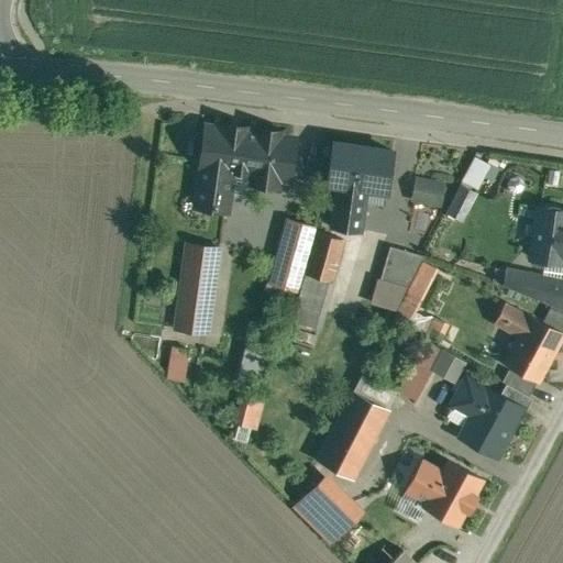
[(247,128),(225,124),(225,127),(208,124),(197,205),(229,210),(234,173),(254,175),(253,181),(279,185),(280,178),(289,179),(296,136),(282,134),(282,132),(260,129),(260,131),(247,130),(247,128)]
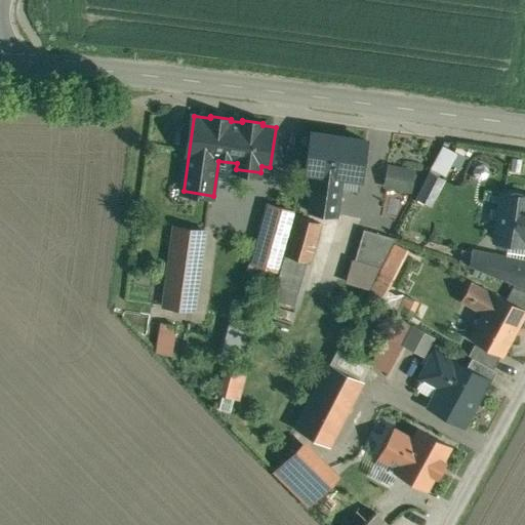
[(368,139),(312,131),(306,170),(316,171),(315,180),(334,184),(335,174),(363,178),(368,139)]
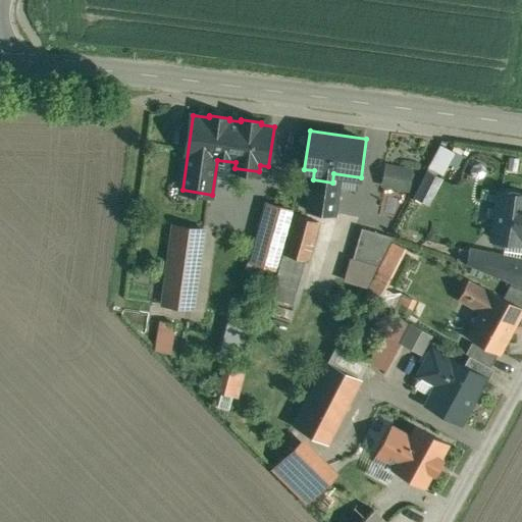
[(429,168),(447,176),(457,152),(440,145),(429,168)]
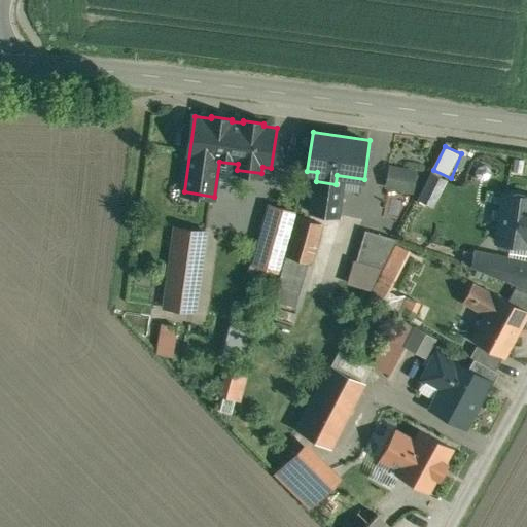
[(390,166),(388,190),(417,194),(419,169),(390,166)]
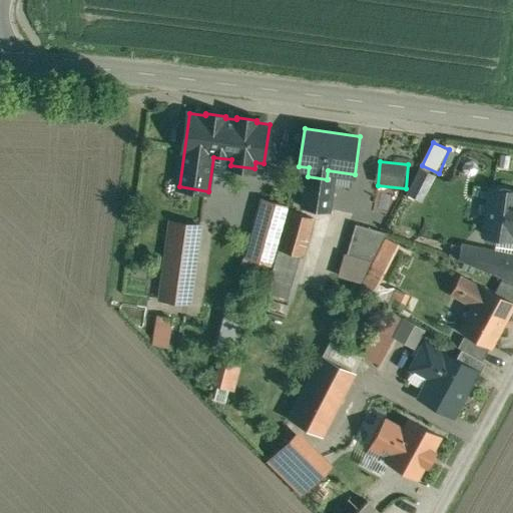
[(422,169),(411,192),(422,198),(434,175),(422,169)]
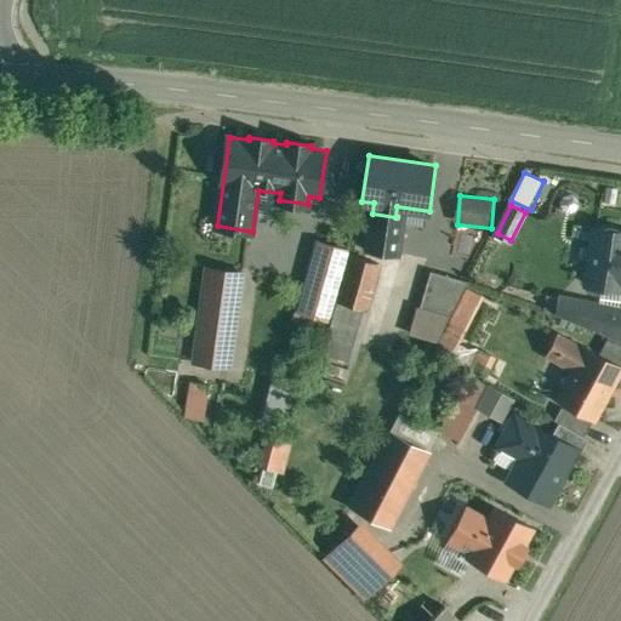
[(396,217),(372,214),(368,250),(399,255),(404,218),(396,217)]
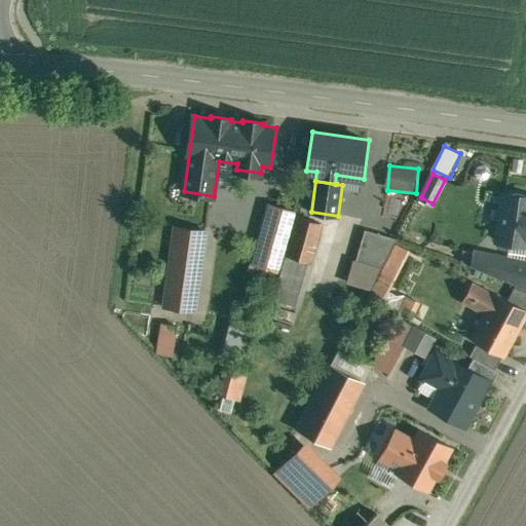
[(525,194),(524,193),(515,191),(512,194),(505,193),(498,240),(525,243),(525,194)]
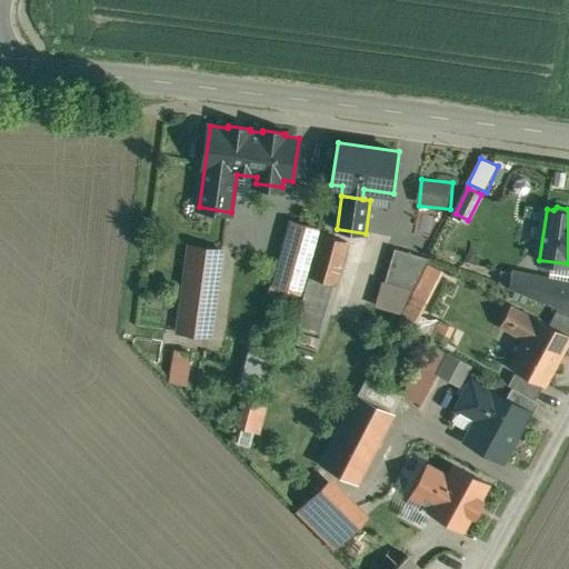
[(319,228),(293,221),(285,253),(310,260),(319,228)]
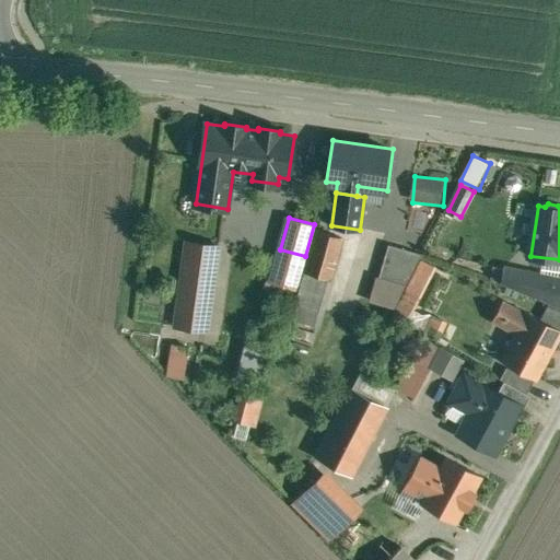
[(343,237),(317,231),(305,272),(331,280),(343,237)]
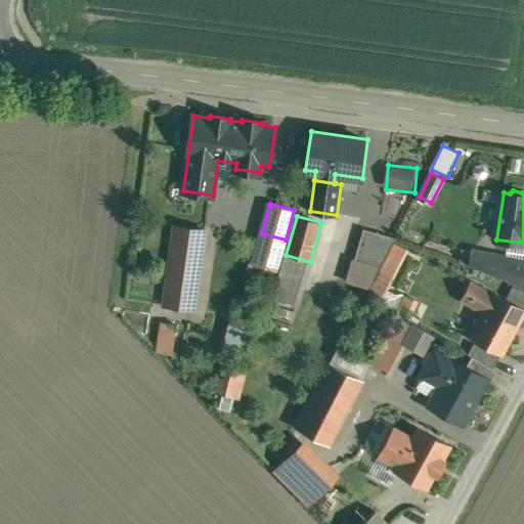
[(205,229),(176,225),(165,305),(193,309),(205,229)]
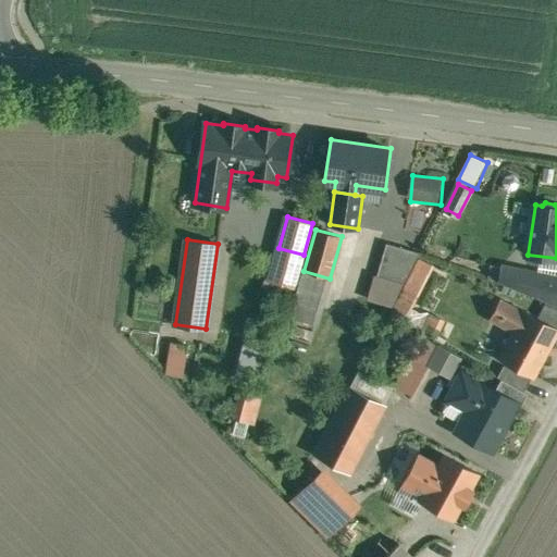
[(420,252),(387,244),(379,276),(405,283),(420,252)]
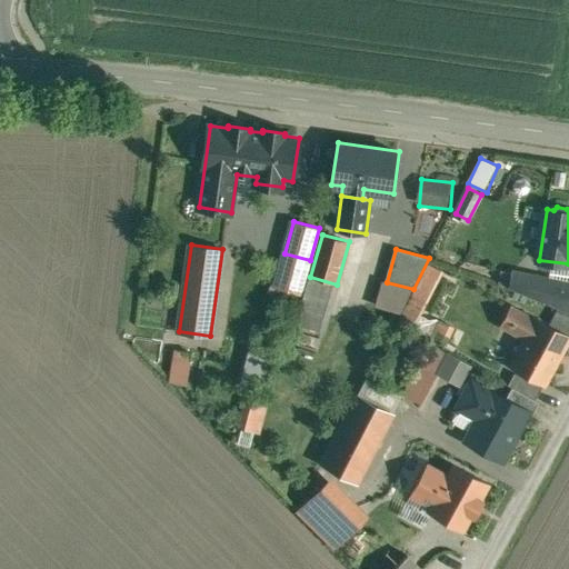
[(310,260),(285,253),(275,286),(301,292),(310,260)]
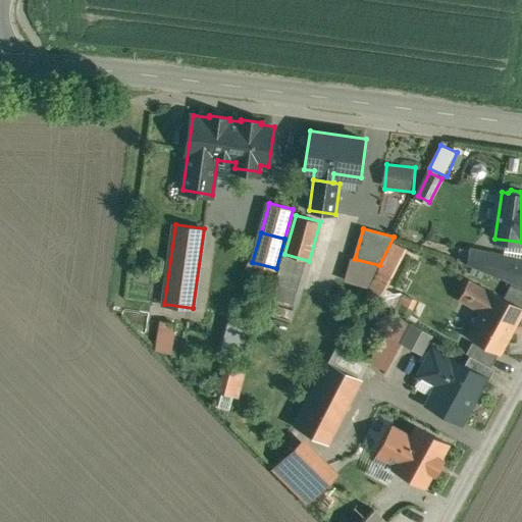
[(521,258),(485,251),(482,267),(470,262),(469,263),(513,282),(521,285),(521,258)]
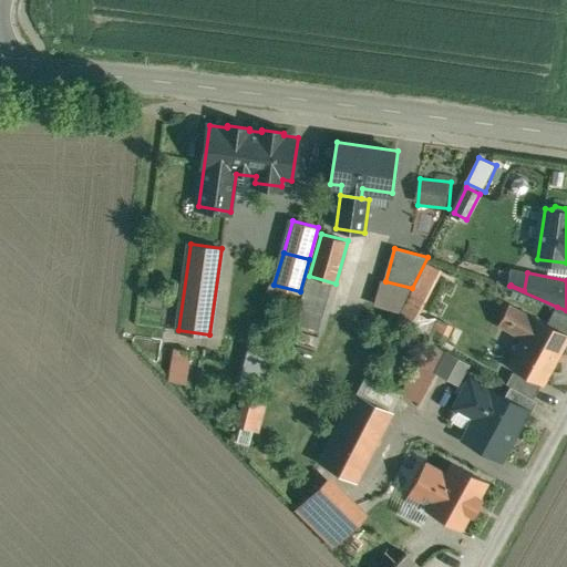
[(336,284),(309,276),(297,323),(323,331),(337,284),(336,284)]
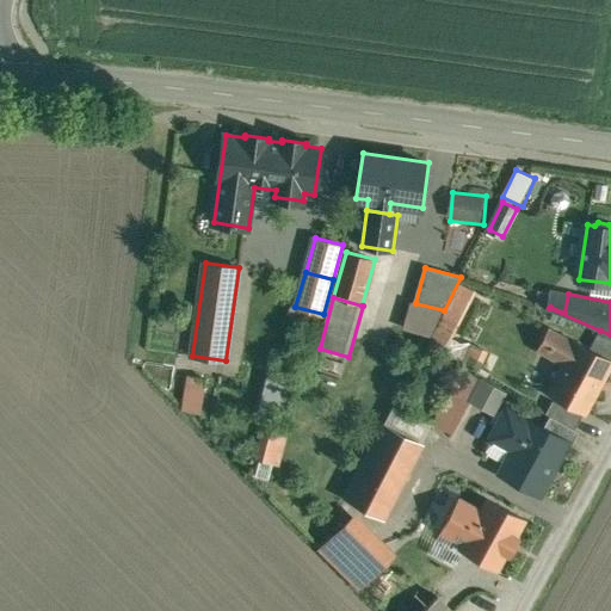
[(610,362),(590,350),(576,343),(576,344),(553,329),(542,350),(566,363),(550,390),(586,411),(610,364),(610,362)]
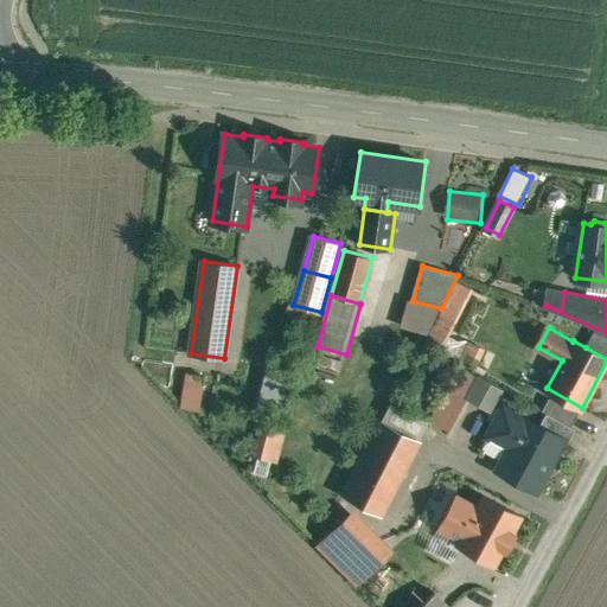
[(606,332),(596,328),(586,347),(606,359),(606,332)]
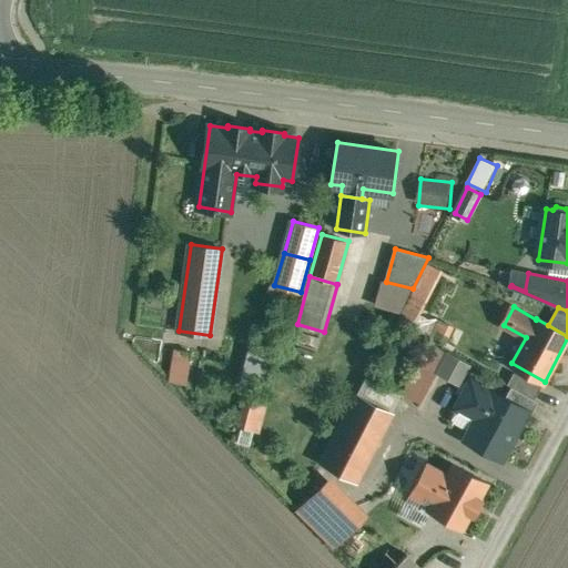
[(430,336),(444,341),(449,323),(435,320),(430,336)]
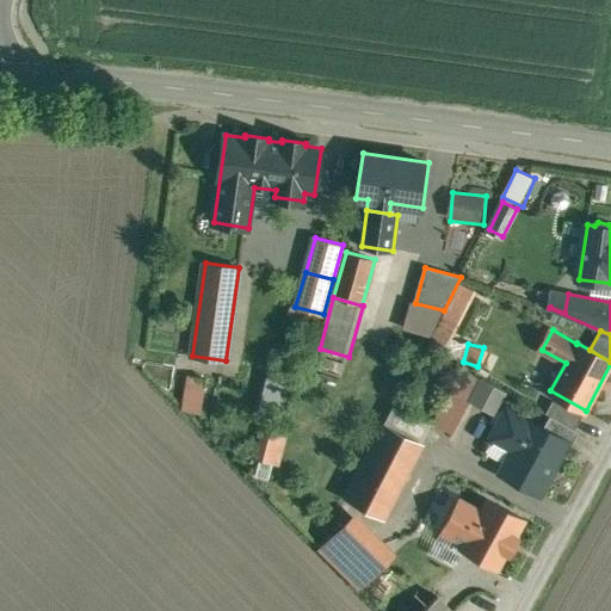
[(497,414),(507,388),(460,369),(437,427),(456,434),(469,403),(497,414)]
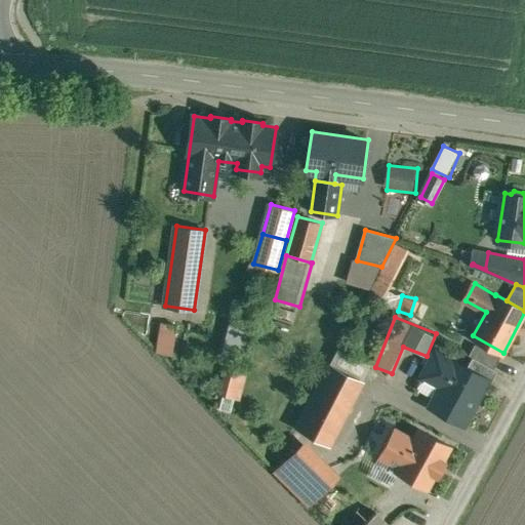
[(161,322),(156,353),(174,356),(179,325),(161,322)]
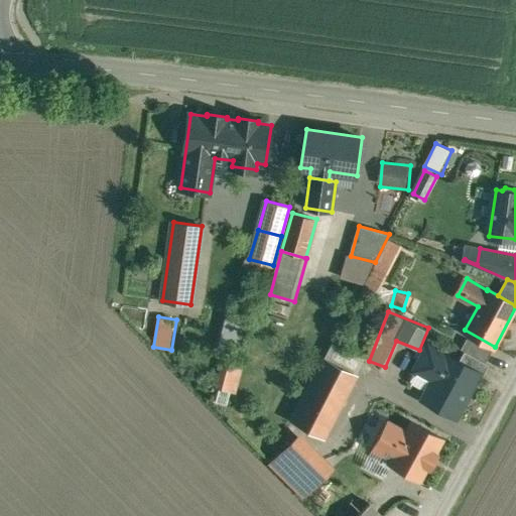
[(494,351),(470,338),(464,349),(468,351),(488,362),(494,351)]
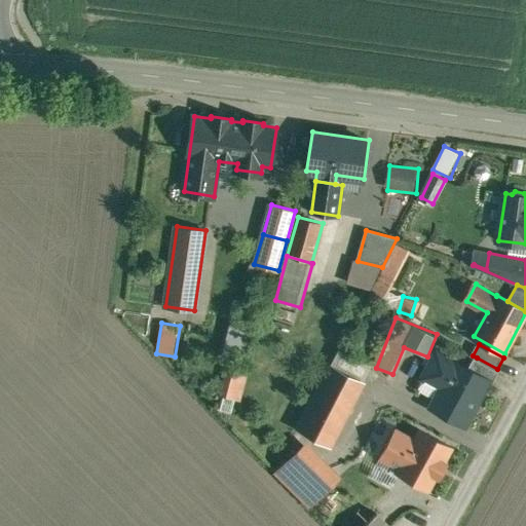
[(471,369),(439,351),(424,378),(441,387),(430,406),(466,425),(480,401),(478,400),(489,381),(490,379),(471,369)]
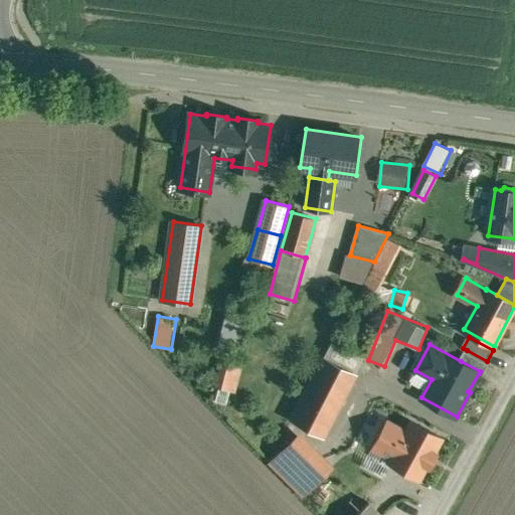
[(487,361),(467,350),(461,361),(480,371),(479,373),(484,376),(491,363),(487,361)]
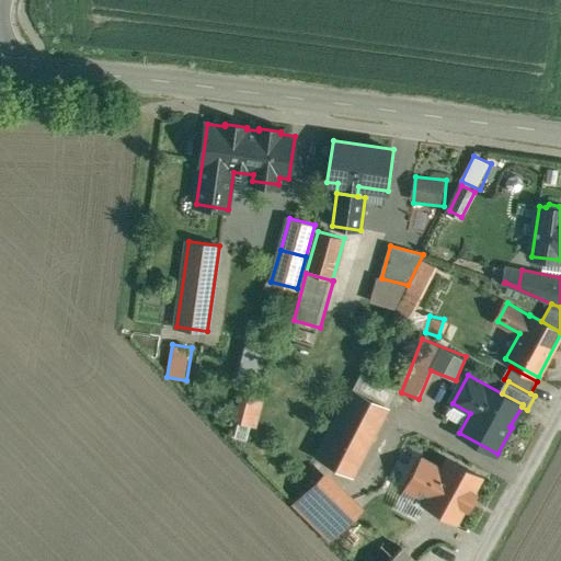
[(354,390),(319,458),(354,477),(389,409),(354,390)]
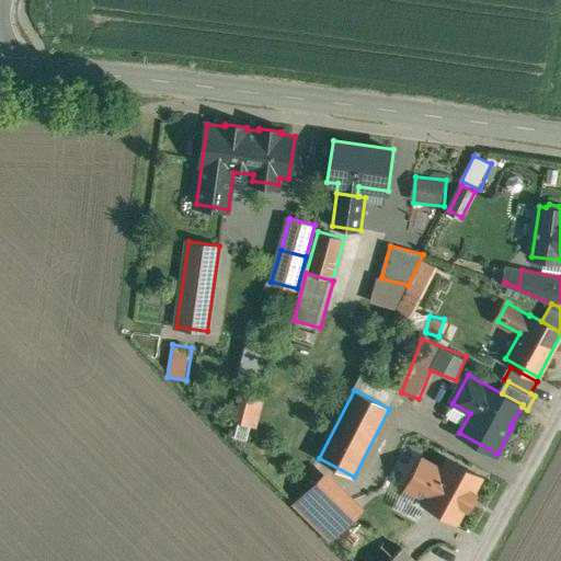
[(261,401),(241,396),(236,420),(254,425),(261,401)]
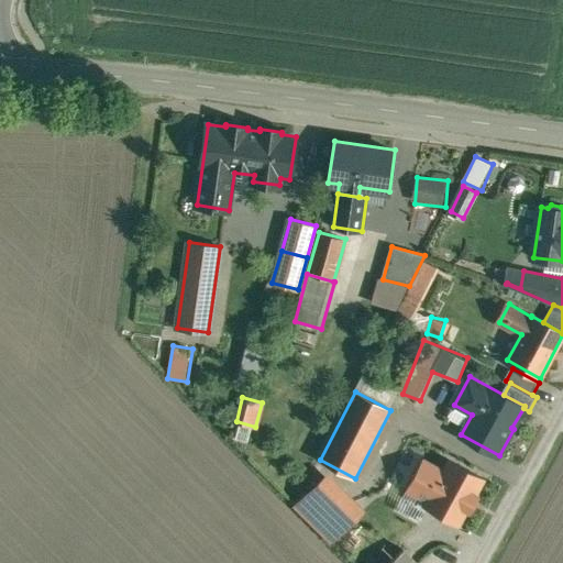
[(426,454),(406,443),(388,474),(432,498),(449,467),(426,454)]
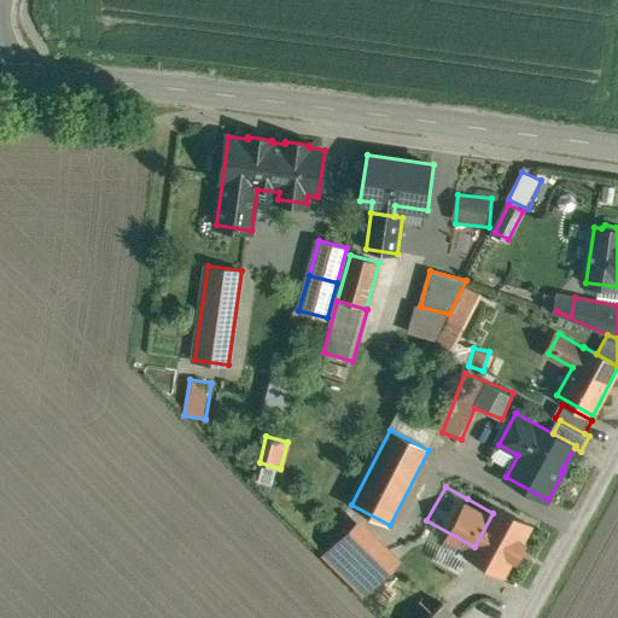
[(537,520),(500,500),(493,513),(474,547),(512,567),(537,520)]
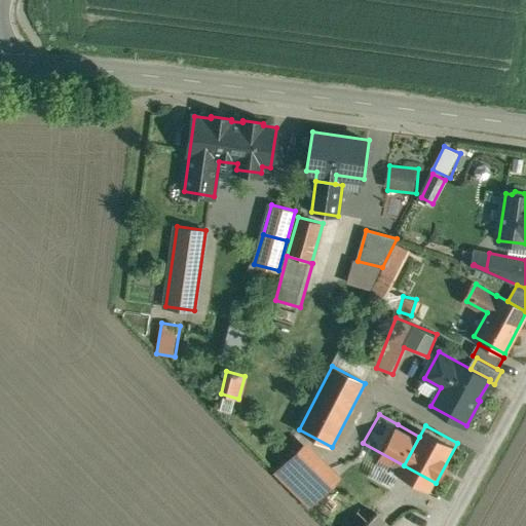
[(369,466),(342,451),(324,485),(350,500),(369,466)]
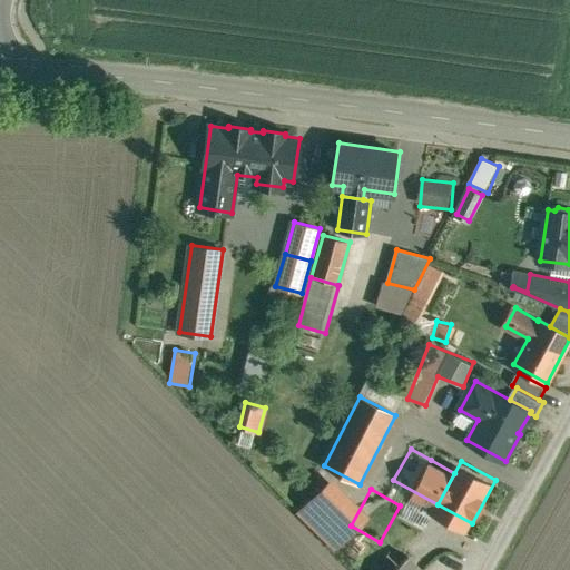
[(416,516),(400,505),(380,542),(396,551),(416,516)]
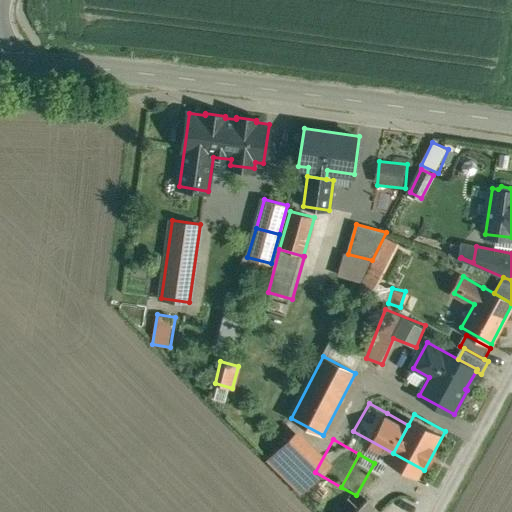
[(382,511),(368,498),(354,511),(382,511)]
